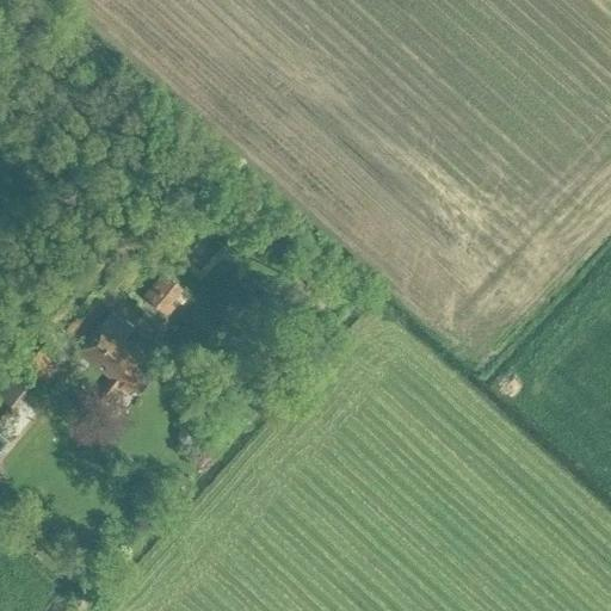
[(168,314),(176,306),(171,302),(181,289),(164,273),(146,294),(168,314)]
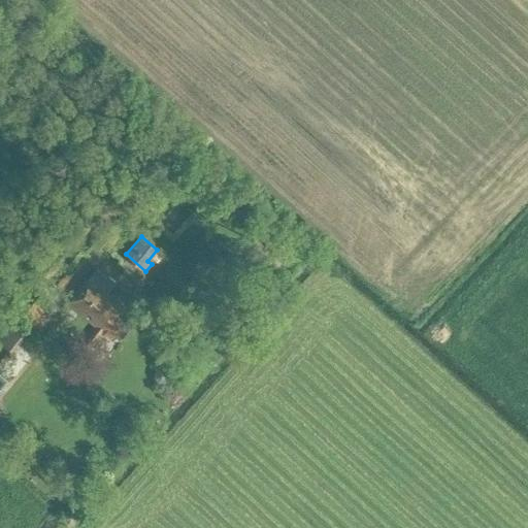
[(114,284),(96,268),(89,277),(87,276),(65,302),(95,327),(83,341),(90,349),(98,339),(97,338),(102,332),(111,340),(114,336),(119,340),(130,327),(114,315),(123,305),(107,293),(114,284)]
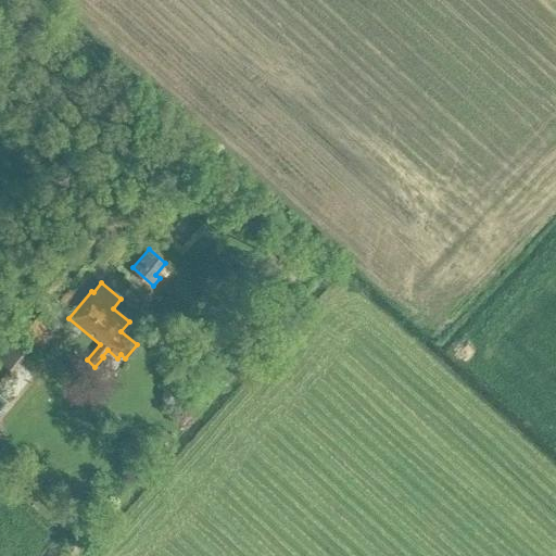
[(43,350),(55,333),(35,318),(23,333),(43,350)]
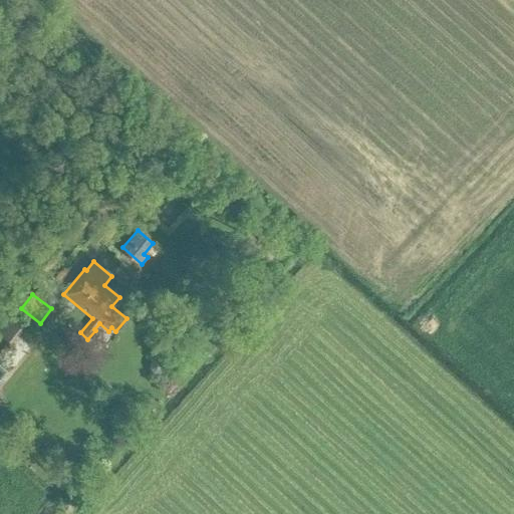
[(0,332),(11,342),(25,325),(9,312),(0,323),(0,332)]
